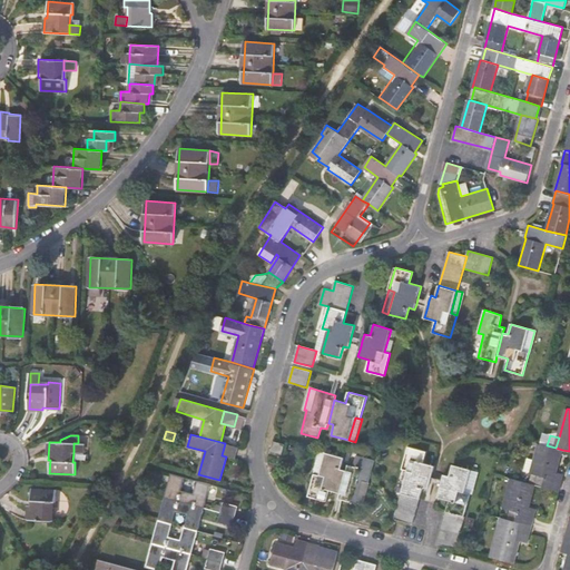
[(274,441),(272,452),(282,455),(285,444),(274,441)]
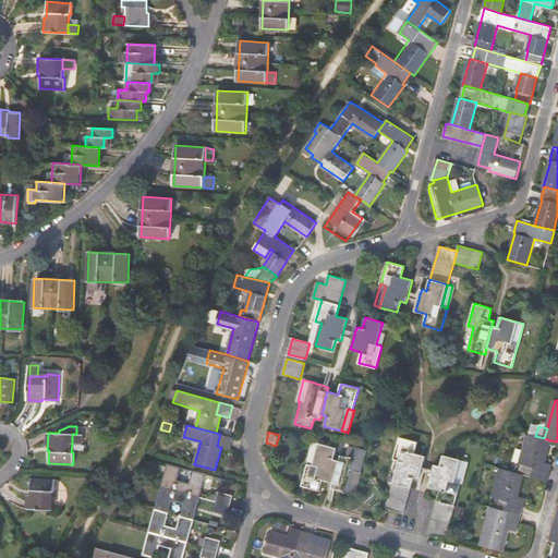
[(76,434),(72,434),(72,443),(83,444),(83,435),(76,434)]
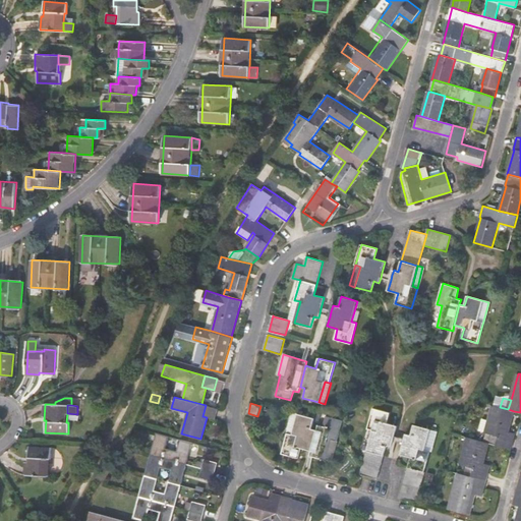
[(218,408),(206,405),(203,416),(207,417),(215,419),(218,408)]
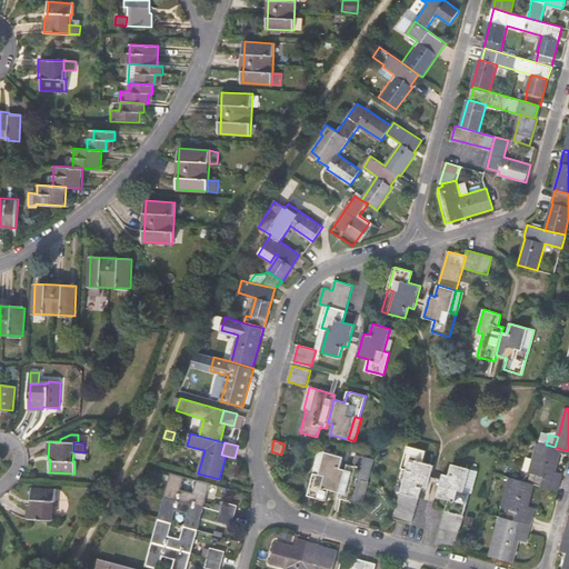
[(546,445),(539,443),(535,457),(526,455),(522,467),(531,469),(528,482),(533,483),(558,490),(562,472),(555,471),(561,449),(555,447),(546,445)]
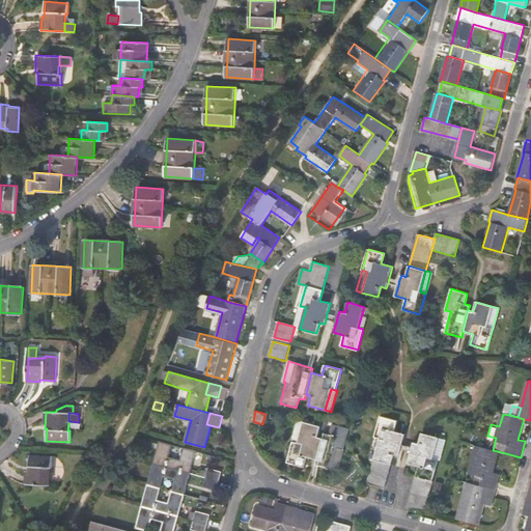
[(399,454),(400,450),(402,445),(404,434),(394,431),(397,420),(381,416),(374,437),(381,439),(368,483),(385,487),(394,453),(399,454)]
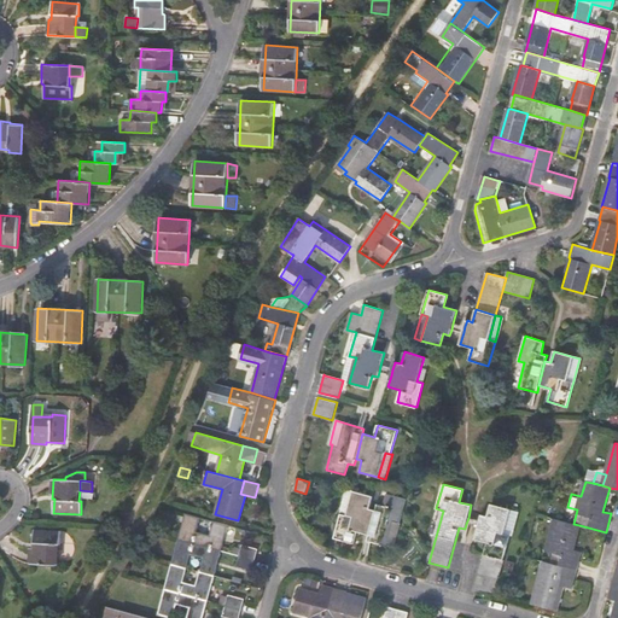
[(340,514),(334,537),(354,543),(357,531),(369,534),(368,541),(386,546),(394,520),(400,523),(407,499),(388,494),(384,506),(378,503),(377,509),(369,508),(373,496),(354,490),(347,516),(340,514)]
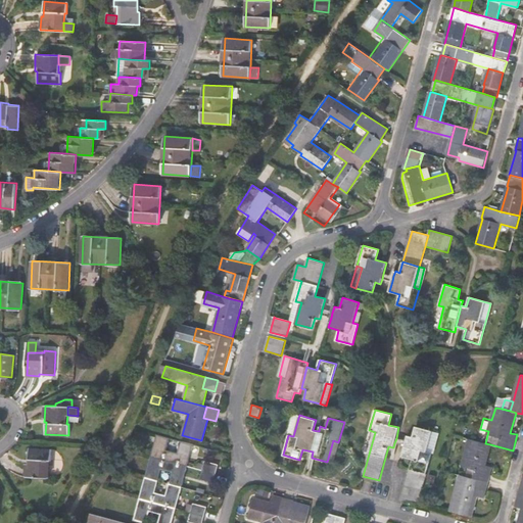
[(406,441),(405,446),(401,456),(413,459),(401,498),(418,503),(431,454),(437,432),(432,430),(416,426),(413,436),(408,435),(406,441)]
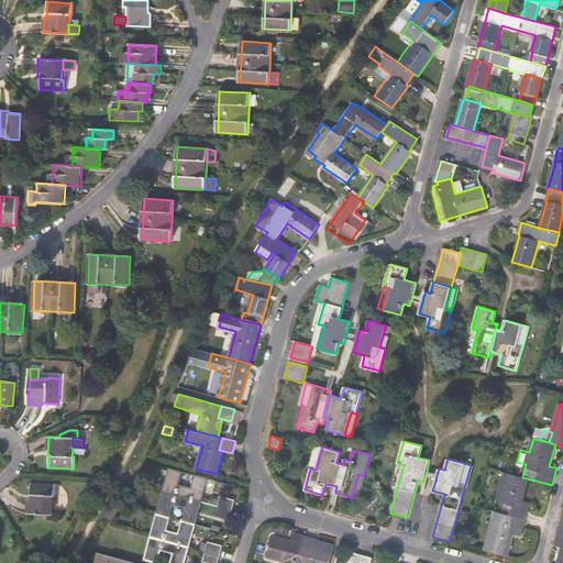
[(163,490),(202,501),(209,478),(195,475),(191,486),(180,484),(183,471),(169,467),(163,490)]
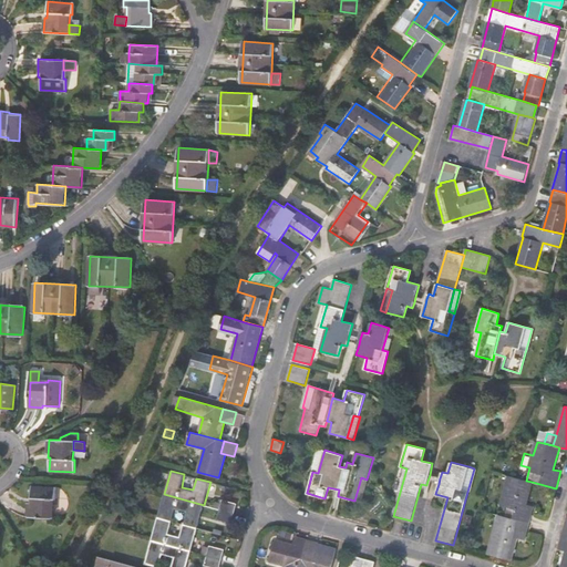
[(513,518),(505,516),(500,515),(490,554),(511,559),(516,537),(524,539),(533,505),(526,503),(532,482),(526,481),(511,476),(502,505),(508,507),(515,509),(513,518)]
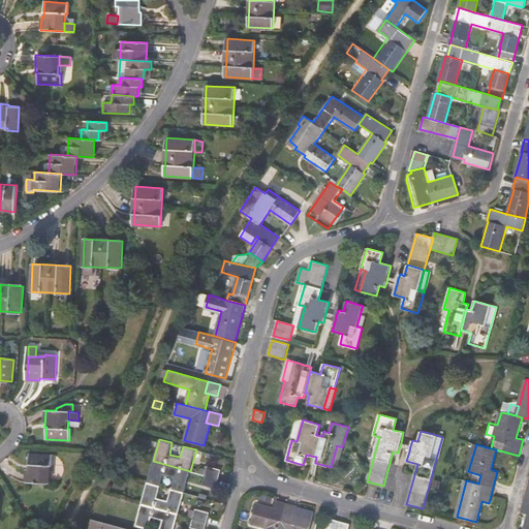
[(30,454),(29,469),(27,469),(26,481),(51,483),(52,455),(30,454)]
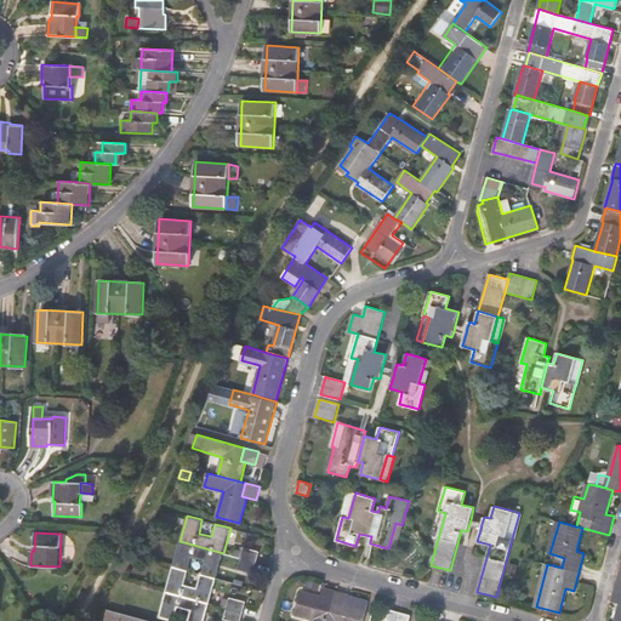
[(216,579),(223,553),(180,541),(172,567),(188,570),(192,557),(205,560),(200,574),(216,579)]
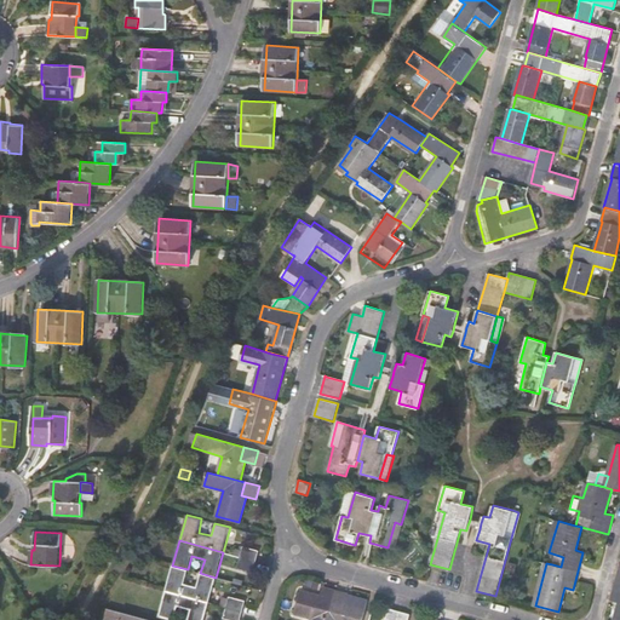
[(244,546),(242,550),(237,549),(235,555),(241,556),(237,568),(254,572),(259,551),(244,546)]
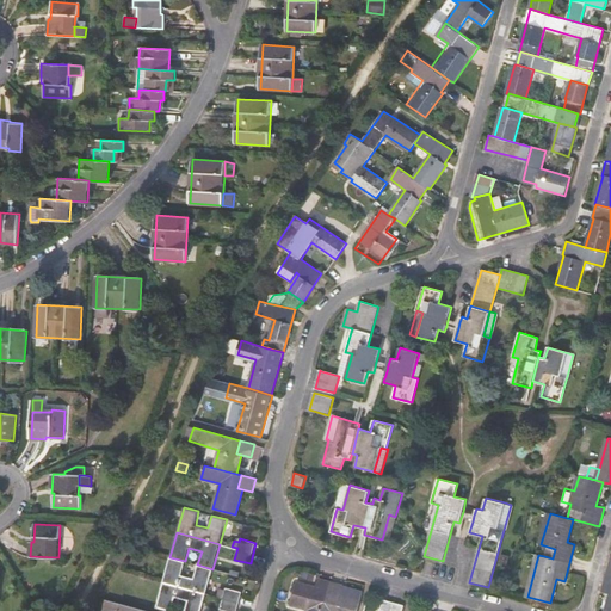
[(548,547),(544,556),(553,559),(555,549),(548,547)]
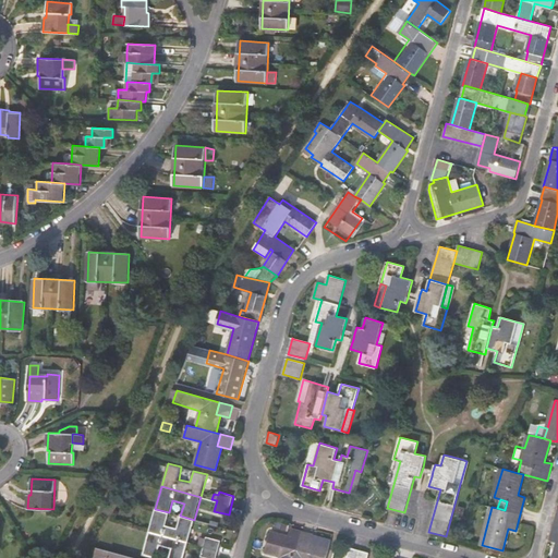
[(166,525),(169,512),(155,509),(149,532),(187,542),(194,520),(180,516),(177,529),(166,525)]
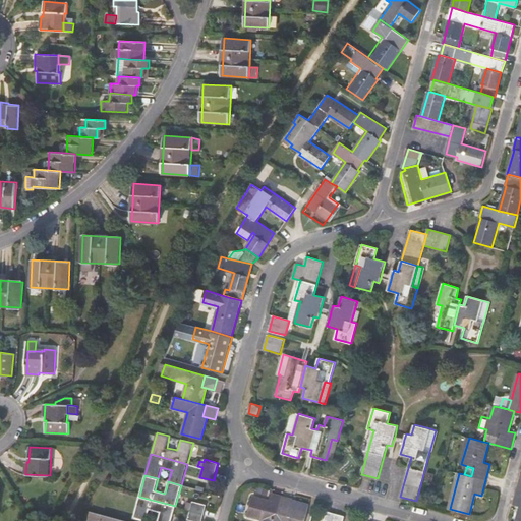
[(272,494),(270,501),(269,505),(280,508),(283,497),(272,494)]
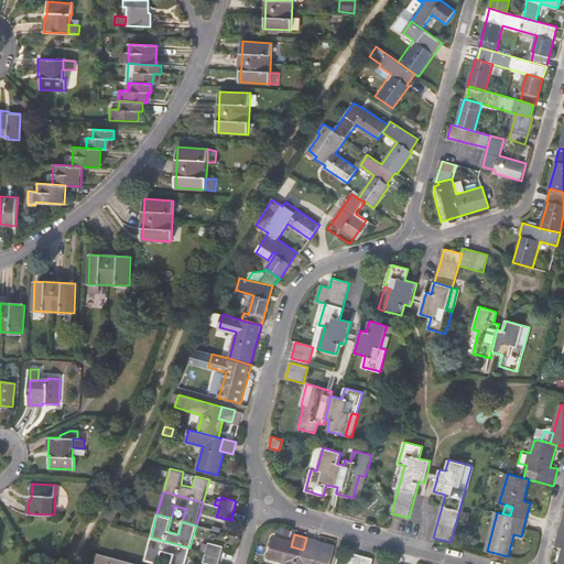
[(291,546),(292,542),(274,537),(268,557),(286,563),(285,563),(297,563),(303,550),(291,546)]
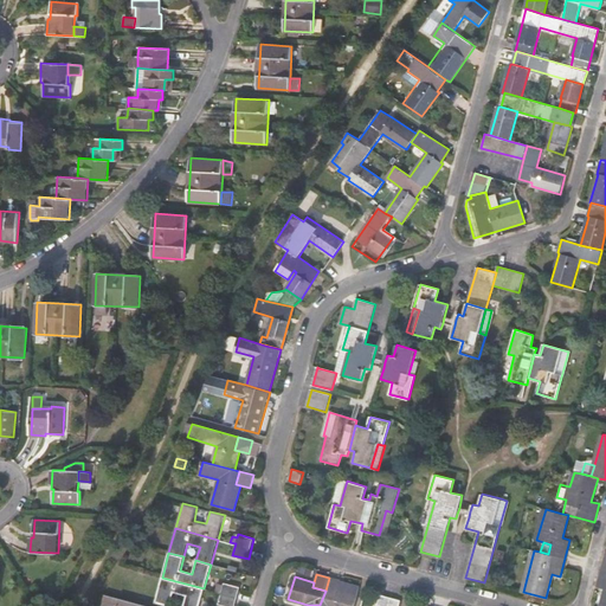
[(199,605),(204,588),(162,578),(155,601),(171,605),(174,593),(186,595),(182,605),(199,605)]
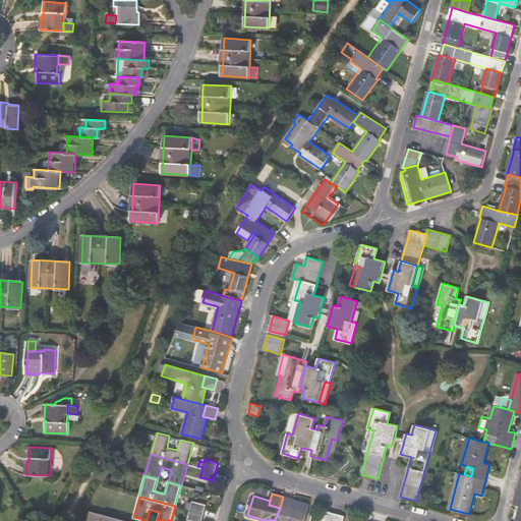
[(283,497),(280,508),(290,511),(291,507),(293,500),(283,497)]
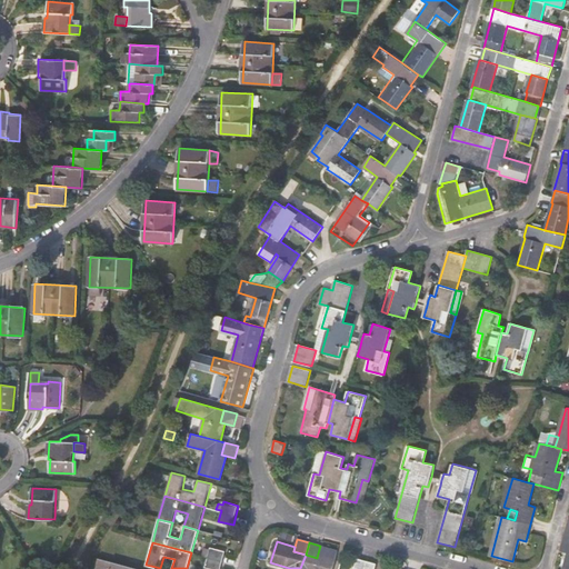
[(332,568),(336,558),(338,550),(320,546),(318,553),(317,558),(306,555),(300,568),(332,568)]
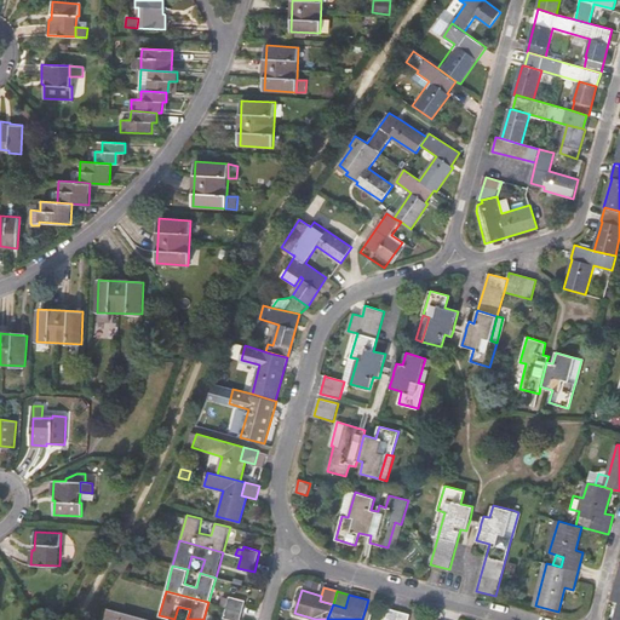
[(240,619),(246,601),(230,597),(229,598),(222,597),(220,606),(227,607),(224,618),(231,619),(240,619)]
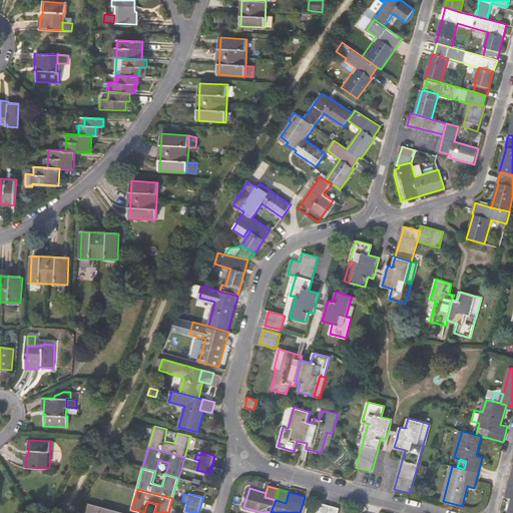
[(38,512),(44,508),(39,503),(33,509),(35,512),(38,512)]
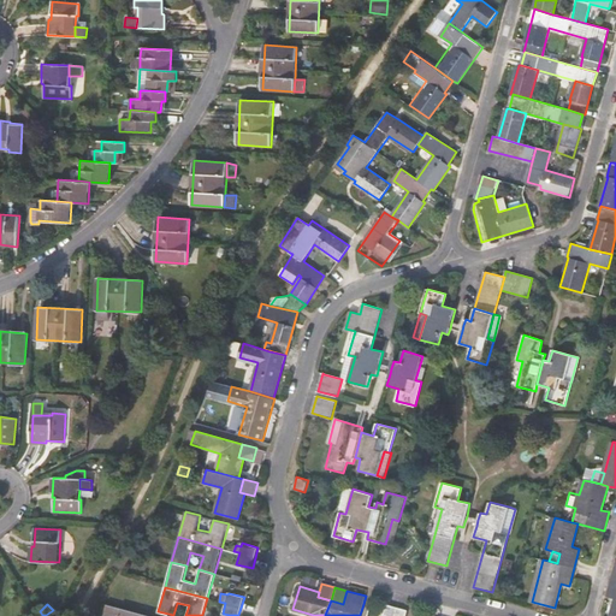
[(148,615),(120,609),(106,605),(102,615),(148,615)]
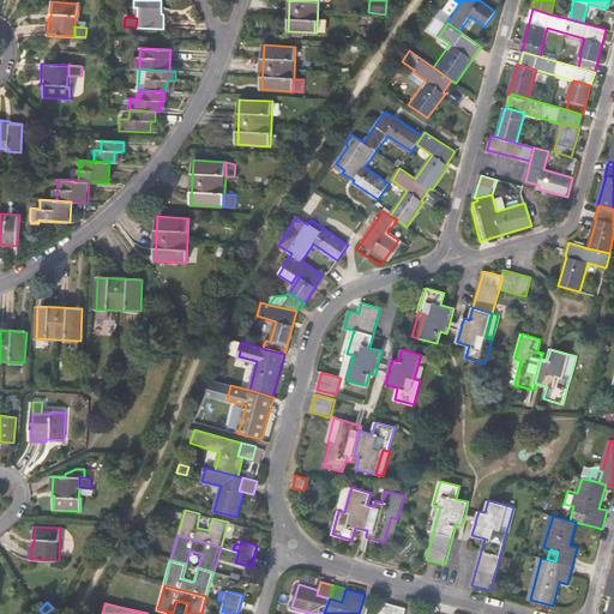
[(404,613),(405,608),(387,603),(385,603),(381,613),(404,613)]
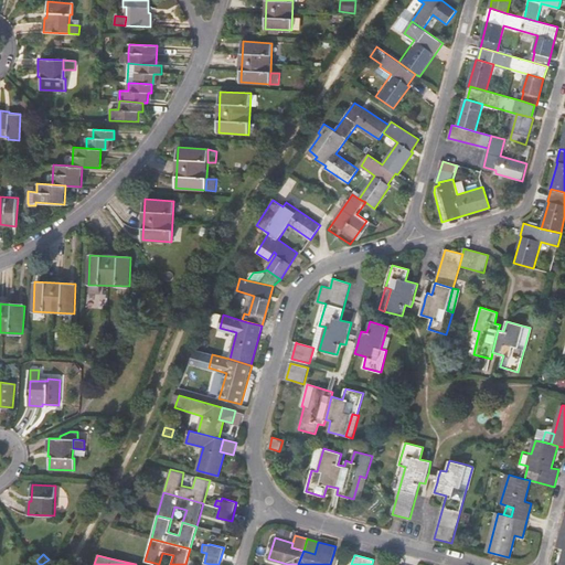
All buildings are outlined.
